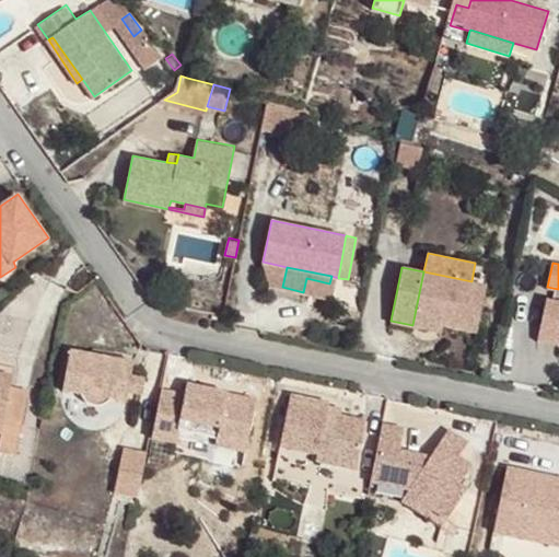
[(472,281),(423,271),(414,320),(443,324),(476,331),(487,285),(472,281)]
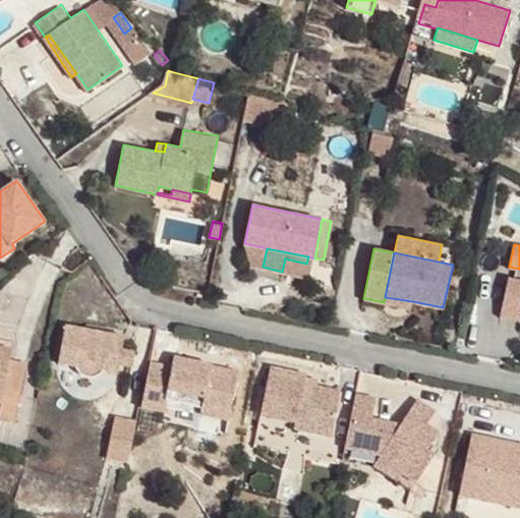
[(412,301),(385,297),(384,302),(411,308),(412,301)]
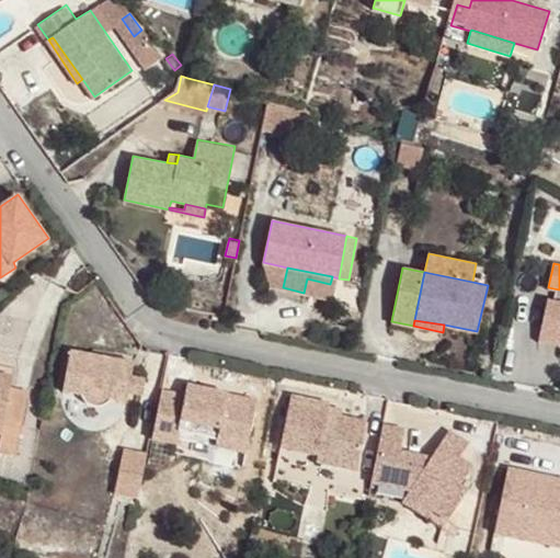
[(134,361),(70,350),(63,389),(81,393),(86,393),(87,388),(107,391),(106,397),(112,398),(126,400),(128,393),(143,395),(146,377),(132,375),(134,361)]
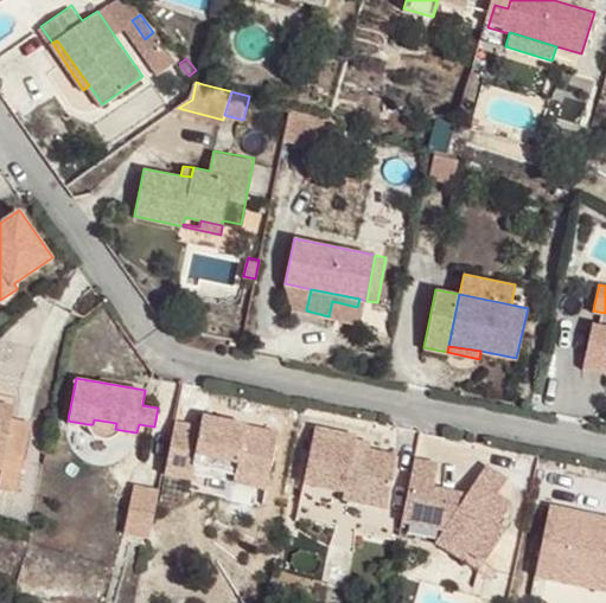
[(14,404),(0,401),(0,414),(12,417),(14,404)]
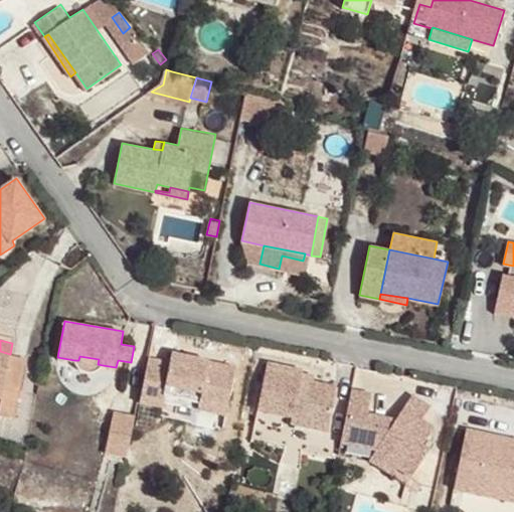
[(10,354),(0,351),(0,395),(1,396),(18,399),(27,357),(10,354)]
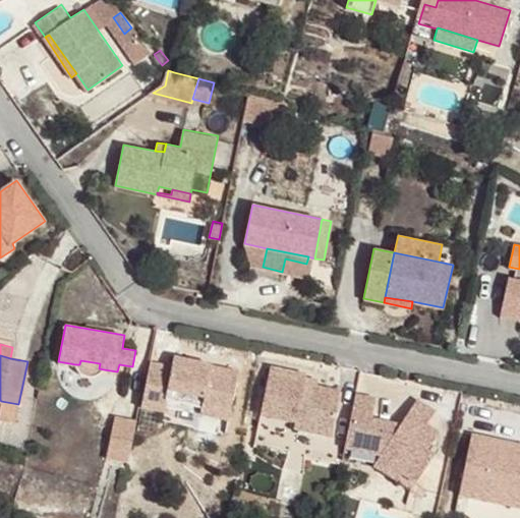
[(239,370),(174,356),(172,365),(151,361),(141,405),(164,410),(167,400),(169,389),(204,396),(201,407),(230,412),(239,370)]
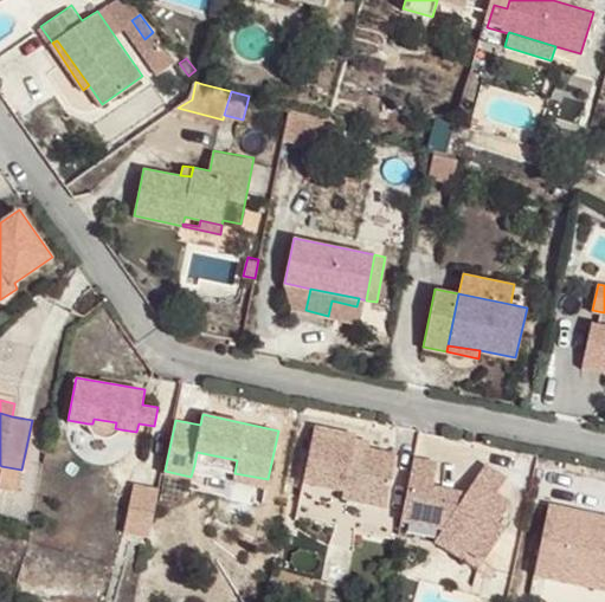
[(115,428),(116,422),(94,419),(92,424),(88,424),(88,426),(90,429),(94,433),(98,435),(103,437),(108,437),(113,435),(116,433),(120,429),(121,429),(115,428)]
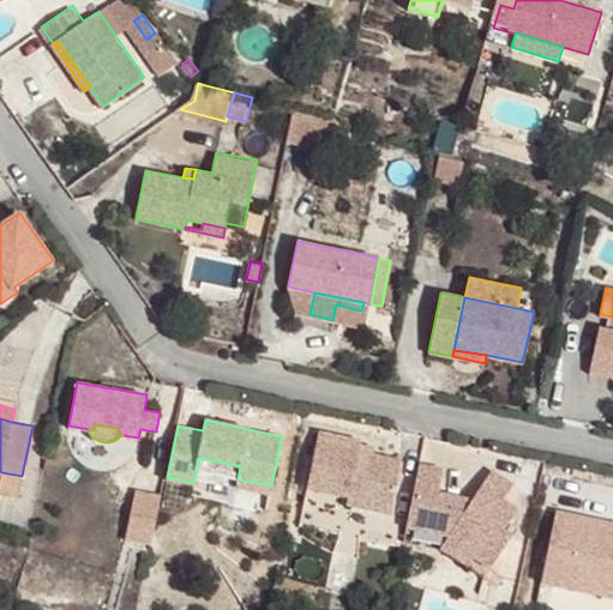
[(373,454),(359,452),(361,439),(319,430),(308,488),(347,495),(346,503),(391,512),(402,459),(373,454)]
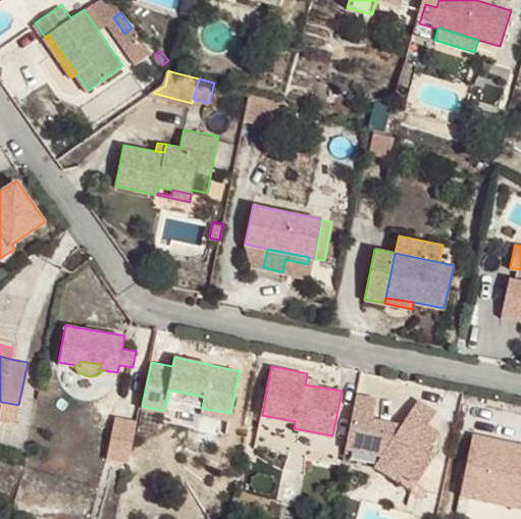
[(318,379),(307,377),(305,384),(317,386),(318,379)]
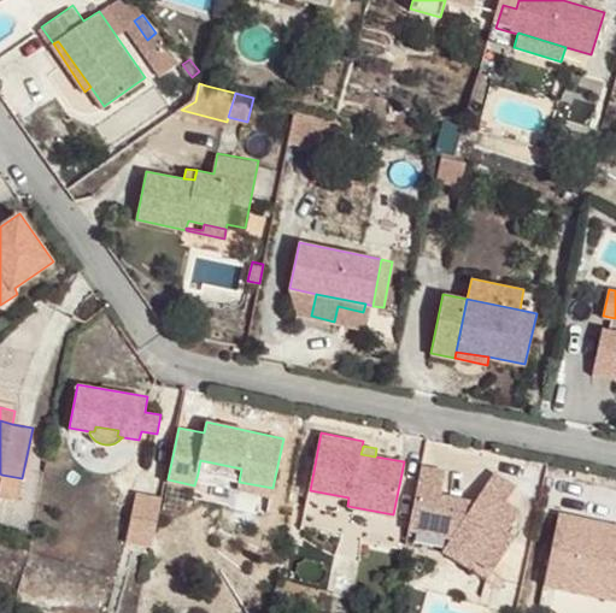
[(241,469),(200,460),(198,473),(239,482),(241,469)]
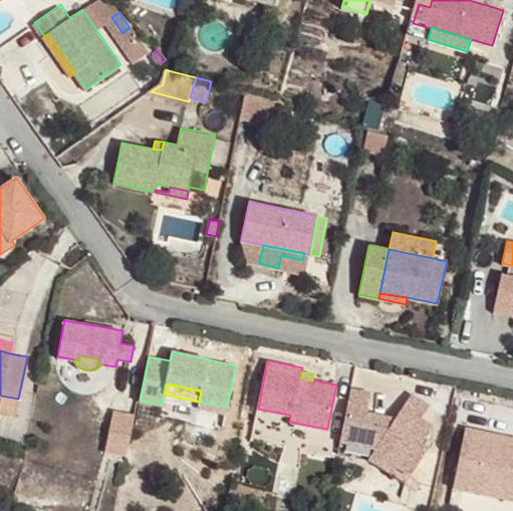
[(433,427),(421,419),(430,406),(412,394),(395,418),(389,429),(380,427),(382,416),(366,413),(371,393),(350,388),(339,441),(375,447),(399,463),(397,466),(411,475),(429,448),(421,444),(433,427)]
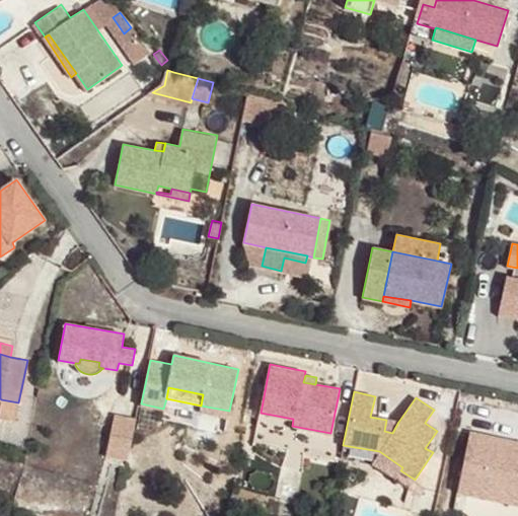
[(229,411),(201,406),(199,411),(228,418),(229,411)]
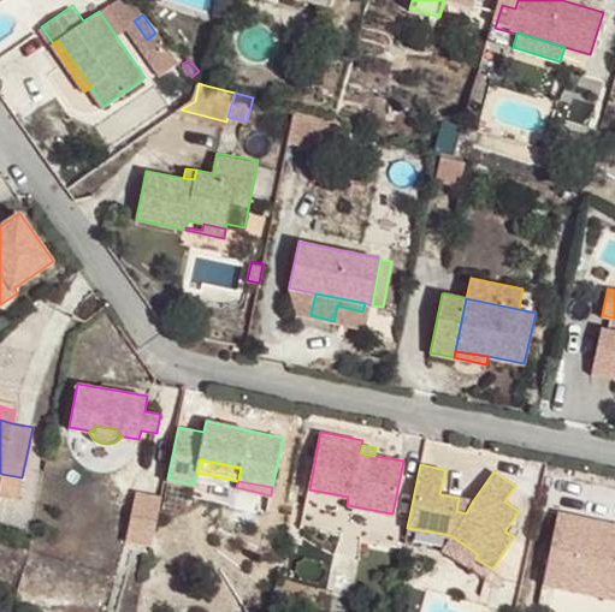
[(163,497),(136,491),(126,539),(152,544),(163,497)]
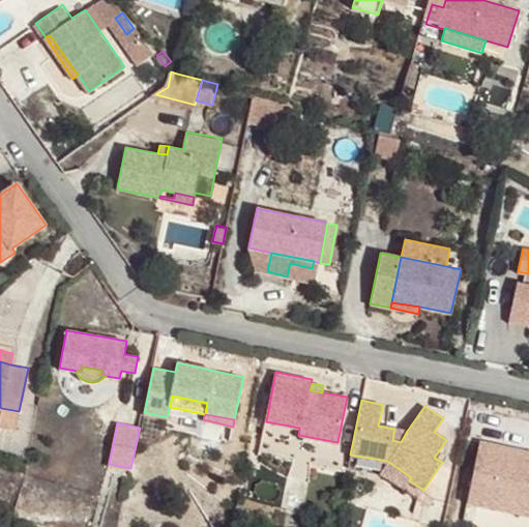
[(265,427),(263,452),(296,456),(298,429),(265,427)]
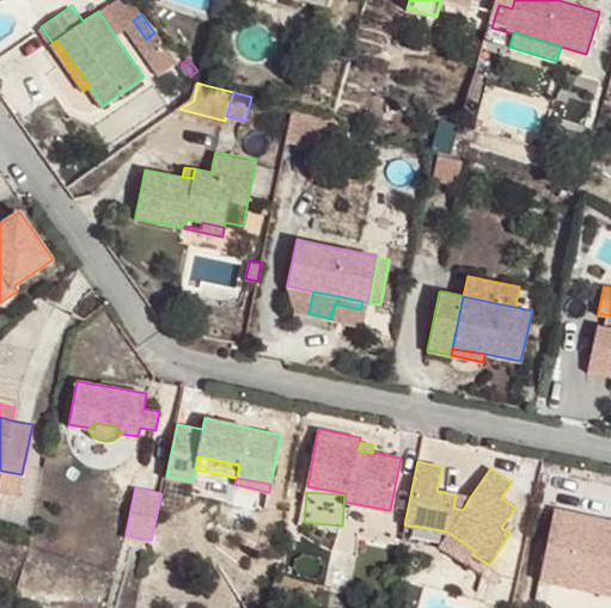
[(470,497),(456,495),(453,508),(463,510),(470,497)]
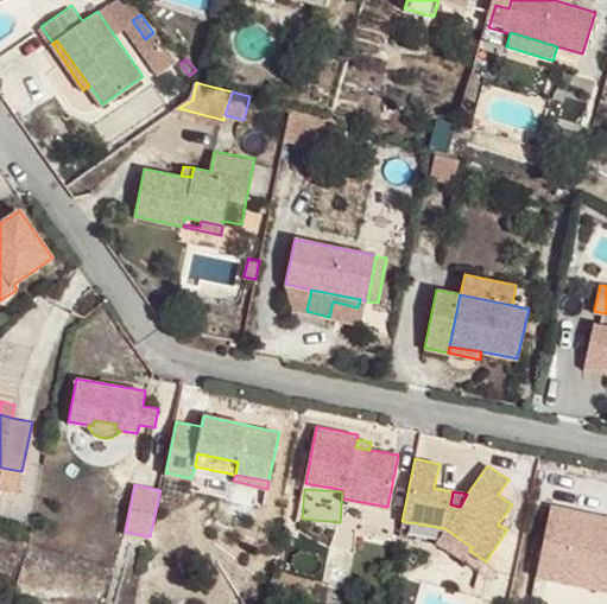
[(606,516),(551,504),(539,559),(606,573),(606,516)]
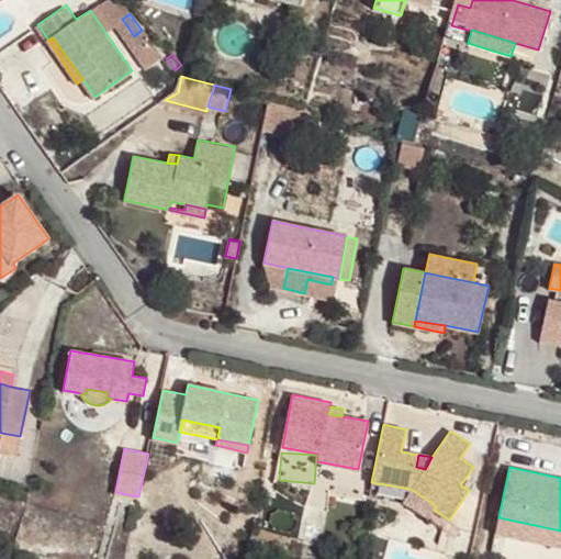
[(411,489),(371,482),(369,495),(401,501),(402,502),(411,489)]
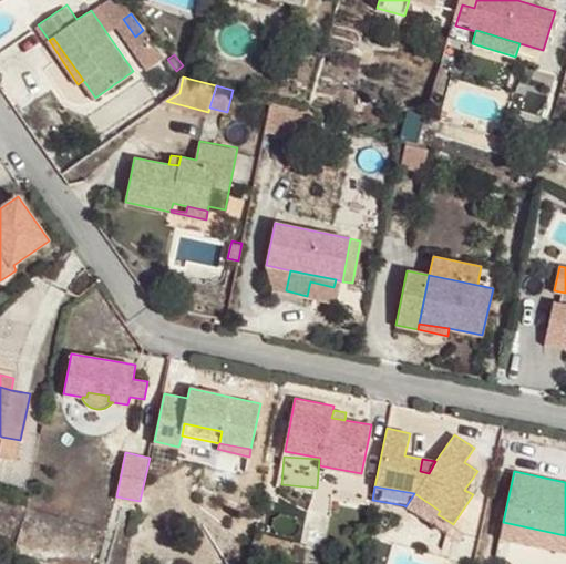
[(440,511),(414,493),(405,506),(432,524),(438,514),(440,511)]
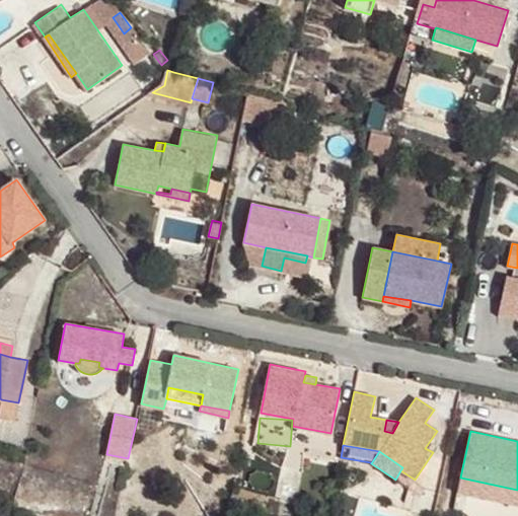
[(517,490),(460,477),(457,492),(517,504),(517,490)]
